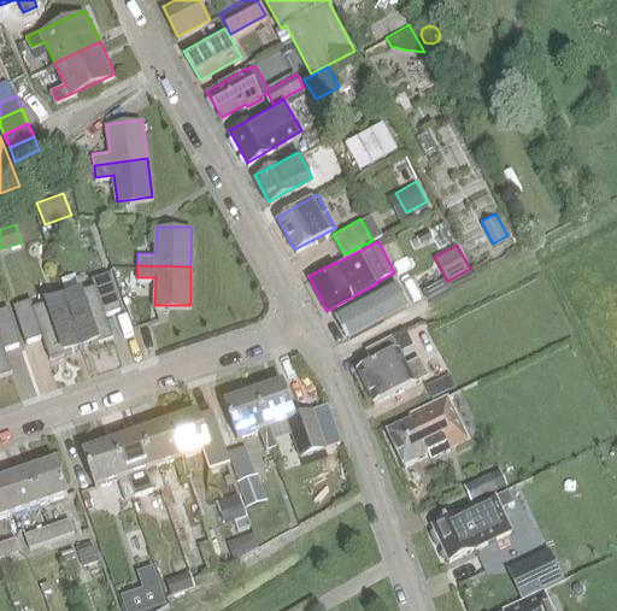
[(122,307),(109,270),(90,277),(93,285),(64,294),(81,346),(112,335),(105,313),(122,307)]
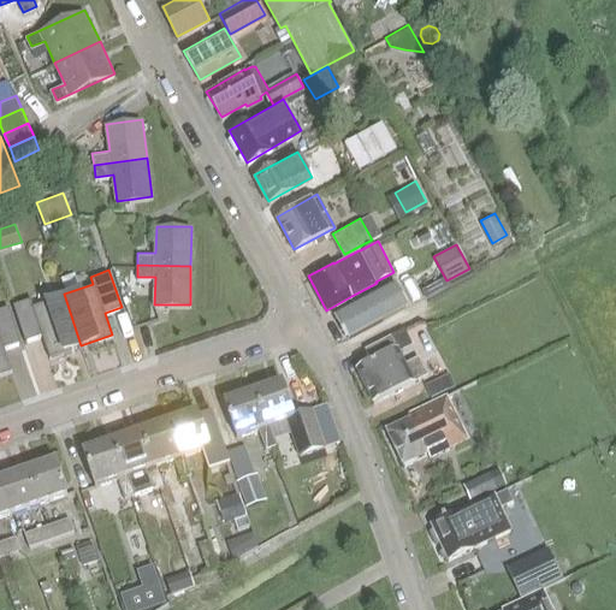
[(348,335),(406,305),(395,284),(337,313),(348,335)]
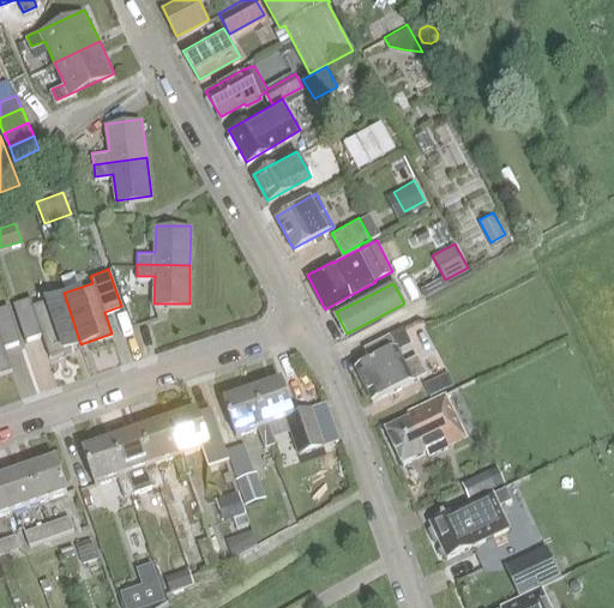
[(49,355),(80,344),(64,293),(34,304),(31,295),(12,302),(25,338),(42,332),(49,355)]
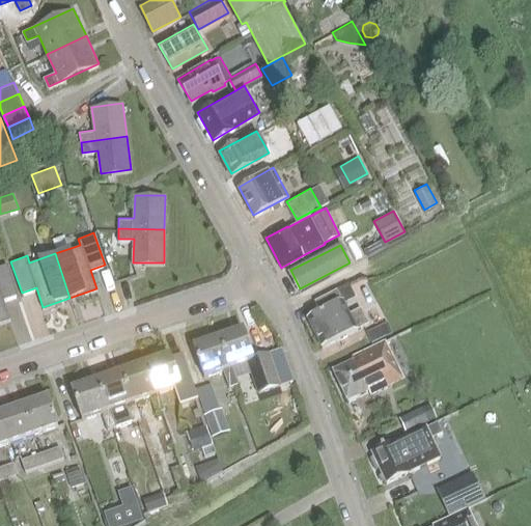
[(0,321),(10,317),(3,299),(18,295),(7,263),(0,265),(0,321)]
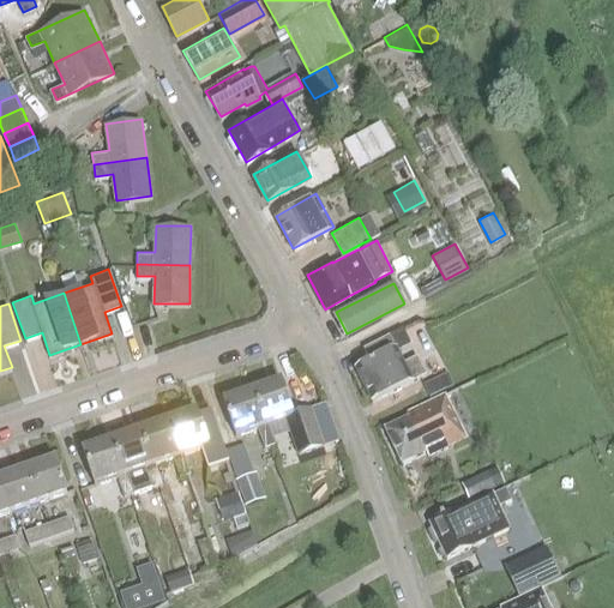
[(403,360),(389,332),(363,345),(371,357),(355,366),(372,399),(426,371),(417,353),(403,360)]
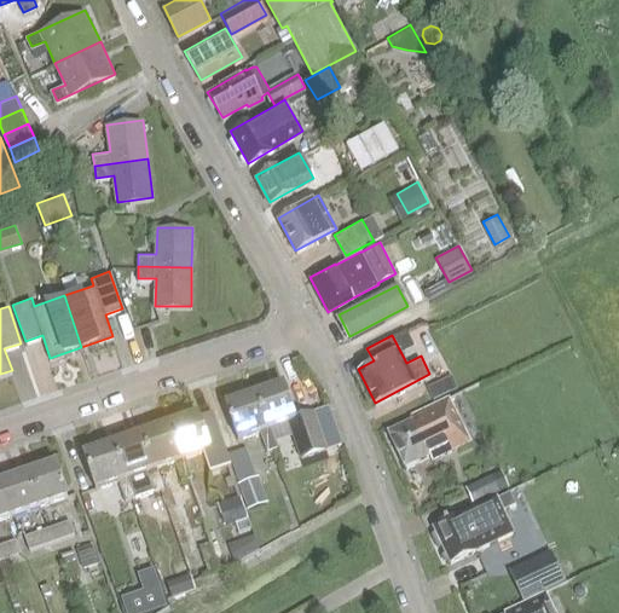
[(288,418),(295,439),(301,455),(328,446),(314,409),(295,416),(283,381),(254,391),(273,447),(278,445),(271,426),(288,418)]
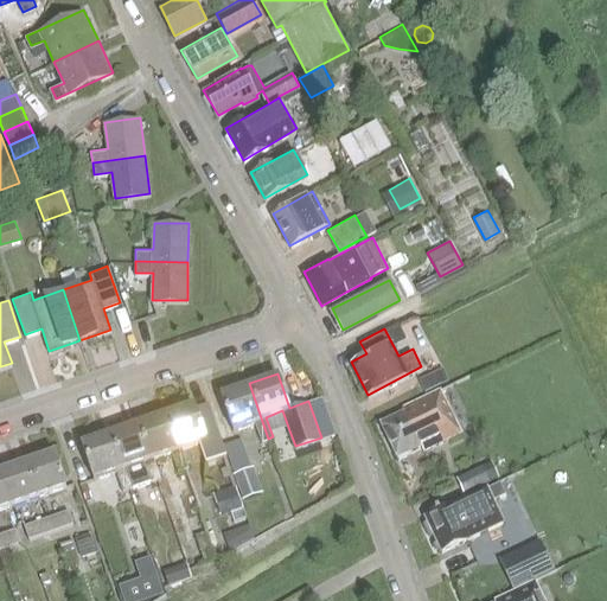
[(262,440),(268,439),(249,383),(221,392),(232,428),(255,420),(262,440)]
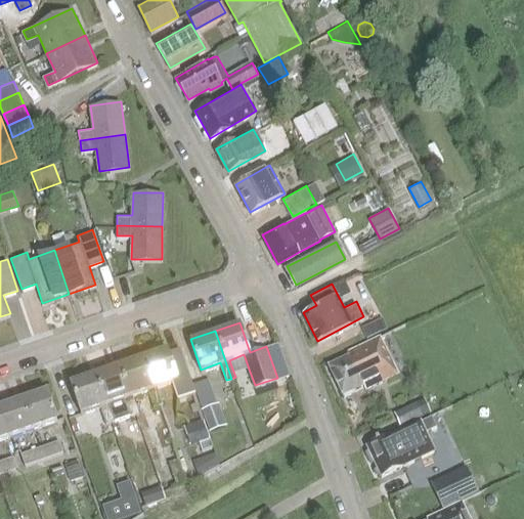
[(364,387),(397,371),(379,334),(347,350),(349,353),(329,363),(343,393),(362,383),(364,387)]
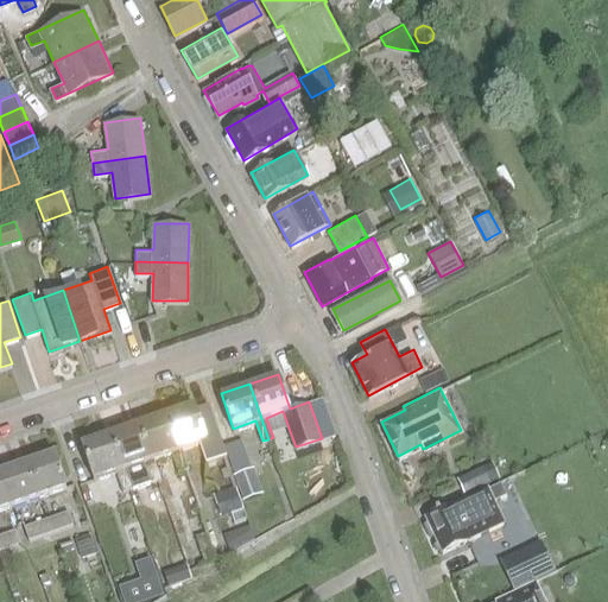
[(321,397),(309,401),(322,438),(335,433),(321,397)]
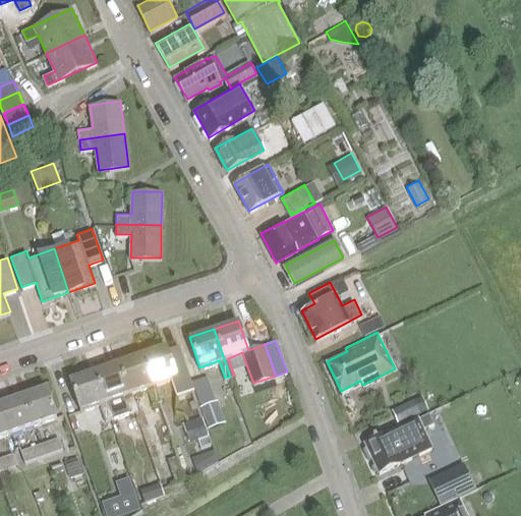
[(177,395),(186,392),(194,389),(188,370),(177,375),(167,345),(142,354),(153,384),(156,383),(171,378),(177,395)]
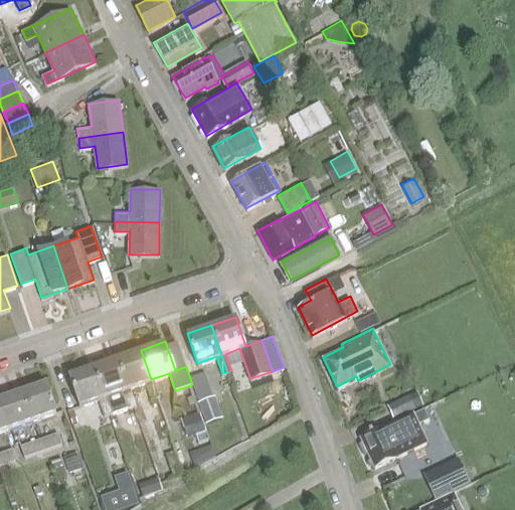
[(117,358),(127,388),(131,386),(145,381),(151,398),(160,395),(154,378),(151,379),(141,350),(117,358)]
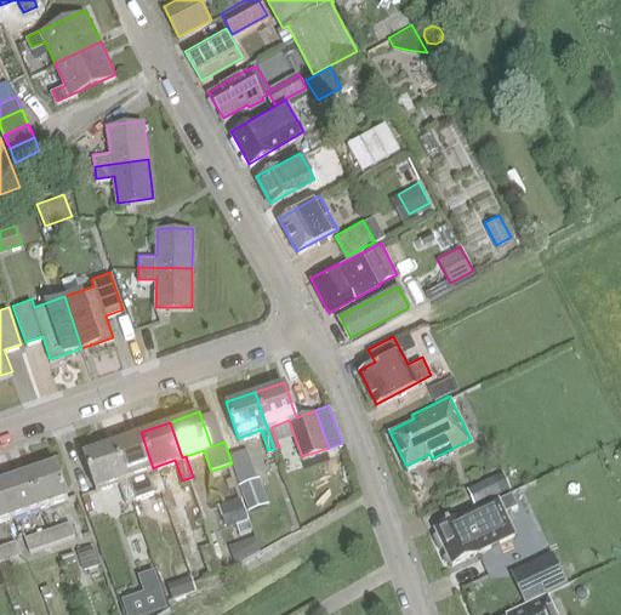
[(125,478),(129,476),(136,496),(165,485),(158,466),(153,468),(141,432),(113,442),(125,478)]
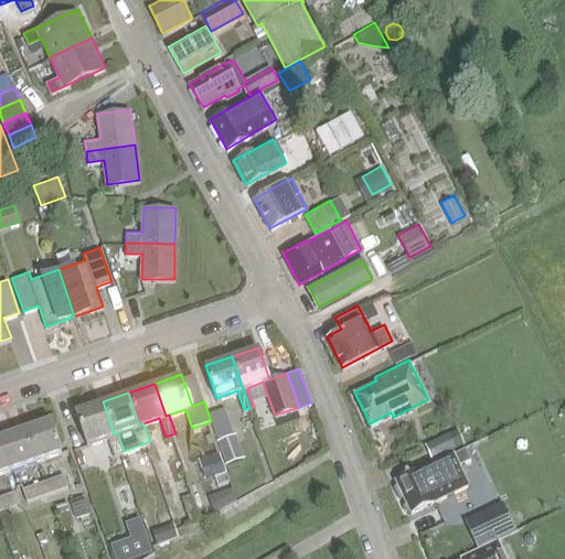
[(124,451),(117,432),(114,434),(103,401),(75,410),(87,443),(108,436),(114,454),(124,451)]
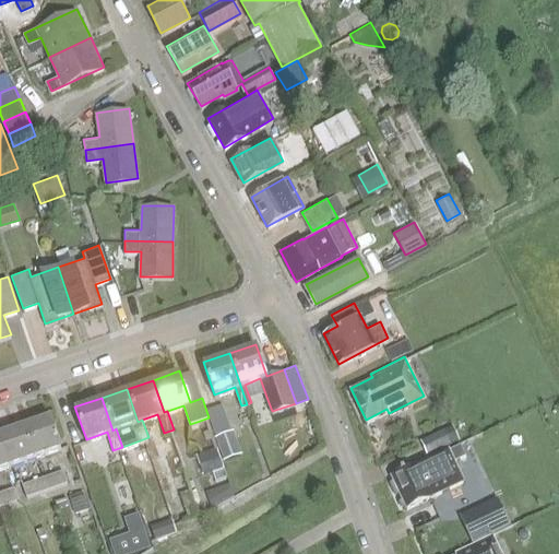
[(36,455),(61,446),(50,415),(25,424),(36,455)]
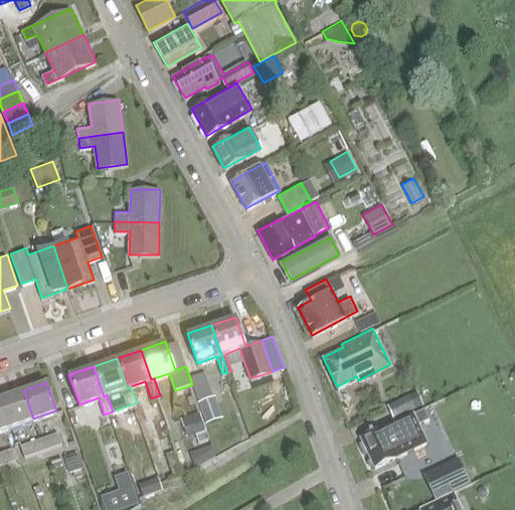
[(10,427),(33,418),(23,390),(0,398),(10,427)]
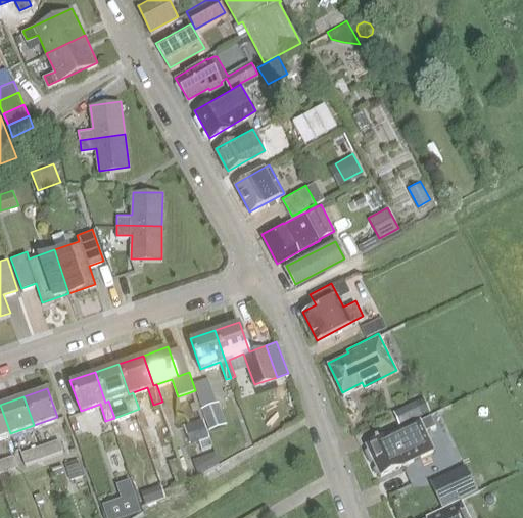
[(219,397),(201,404),(209,427),(227,421),(219,397)]
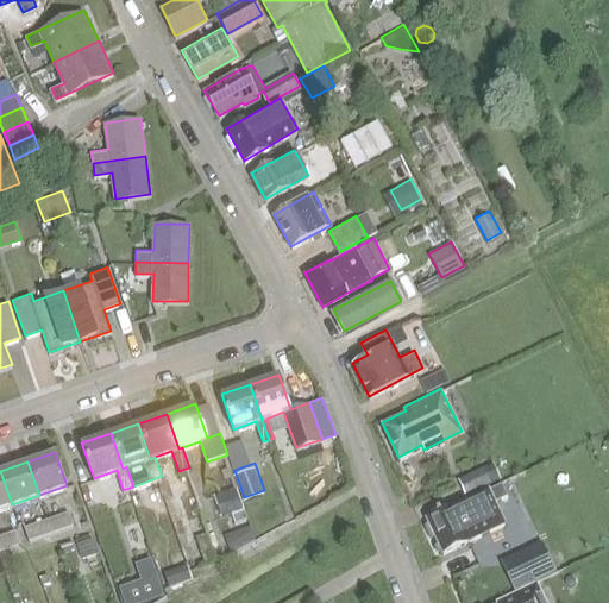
[(465,492),(491,481),(484,465),(458,477),(465,492)]
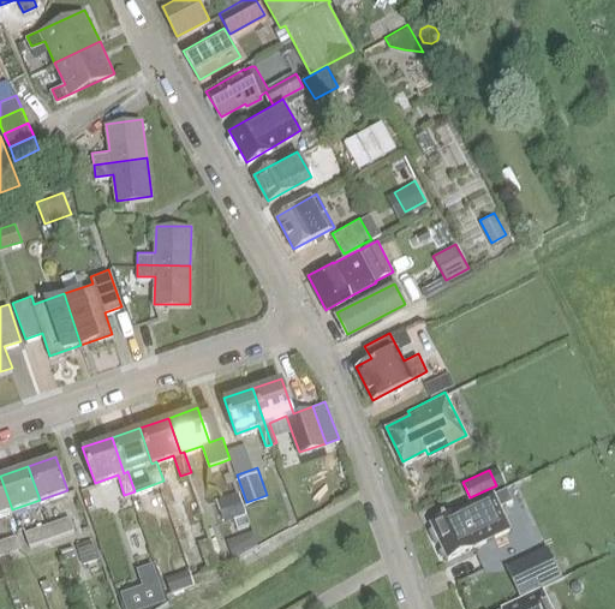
[(0,476),(0,513),(12,509),(0,476)]
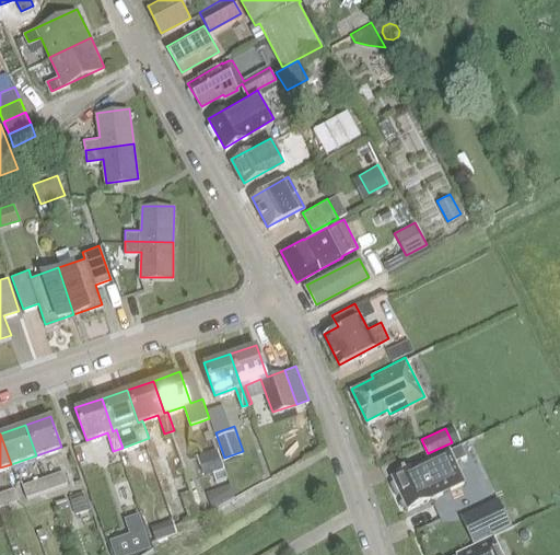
[(407,507),(464,480),(455,461),(467,455),(461,442),(448,449),(448,448),(393,475),(407,507)]
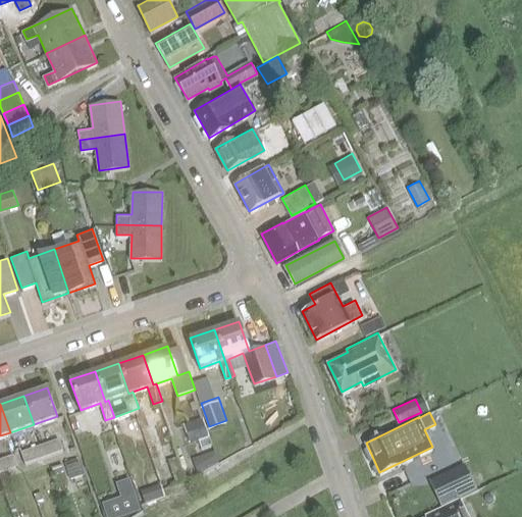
[(184,421),(190,441),(209,433),(202,414),(184,421)]
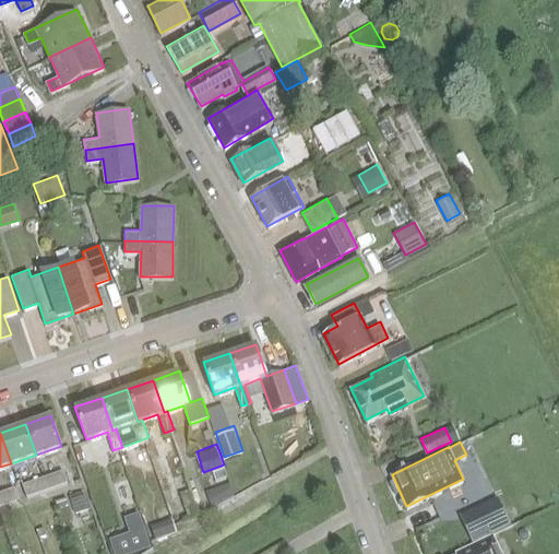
[(43,475),(47,487),(68,481),(63,468),(43,475)]
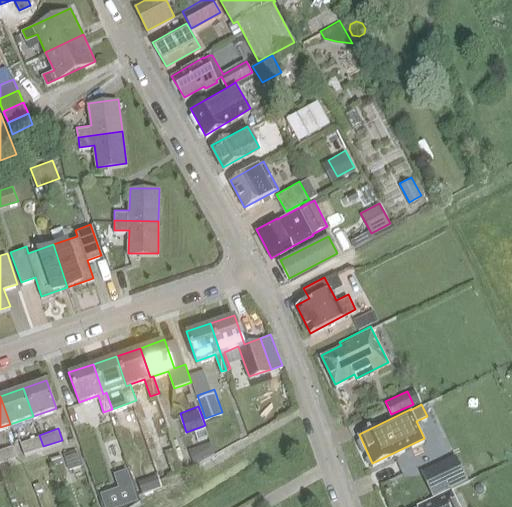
[(24,453),(43,446),(39,435),(21,441),(24,453)]
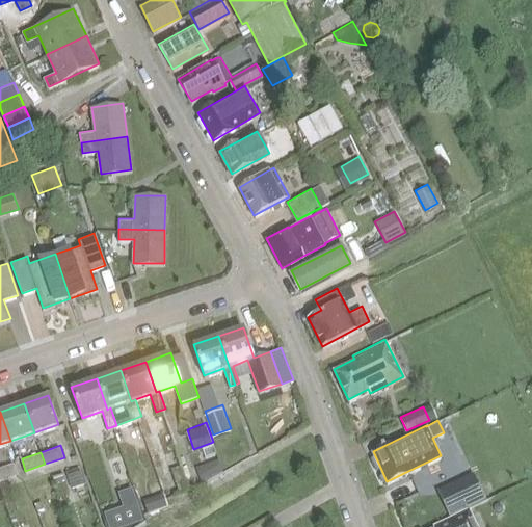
[(217,457),(194,466),(198,477),(221,469),(217,457)]
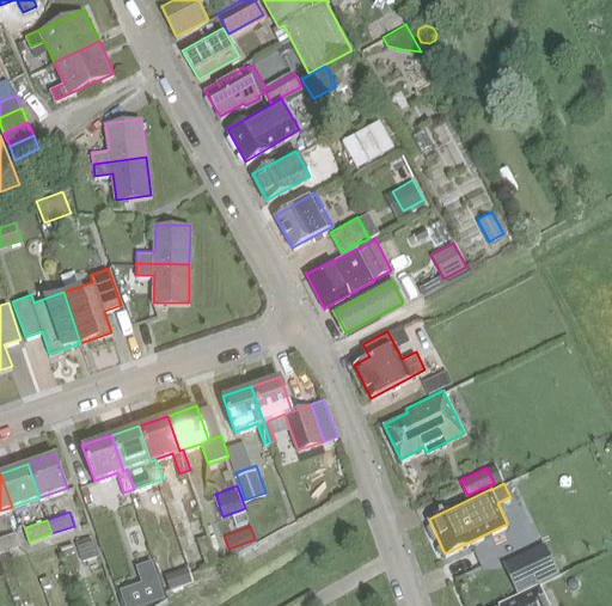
[(0,551),(20,545),(17,531),(0,536),(0,551)]
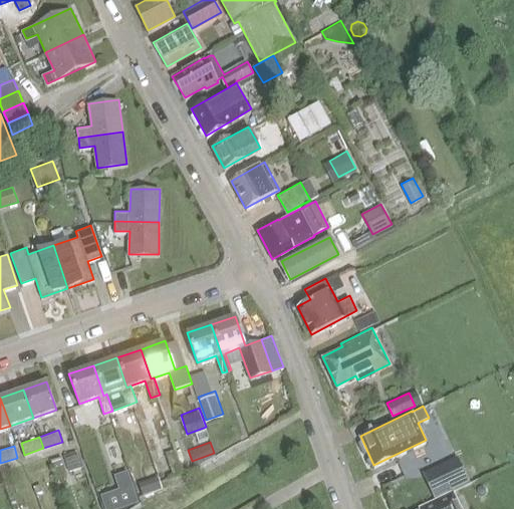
[(182,472),(173,448),(165,451),(174,475),(182,472)]
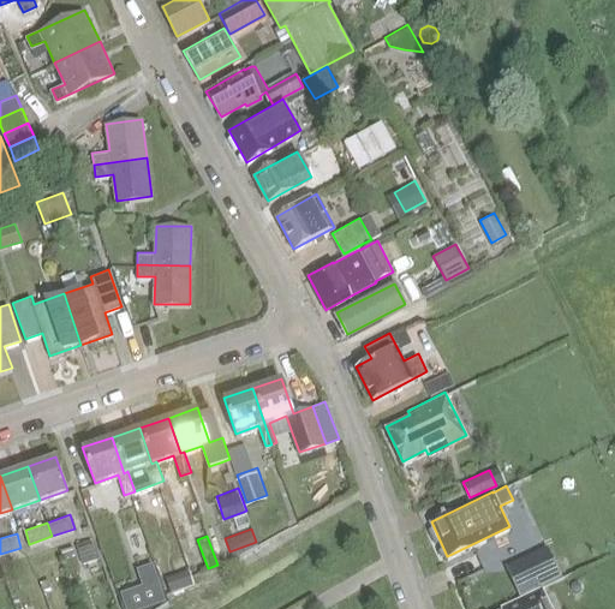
[(97,556),(91,537),(76,542),(77,547),(82,562),(97,556)]
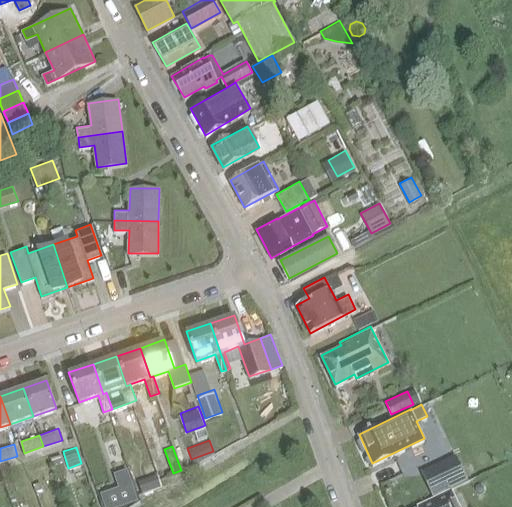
[(466,476),(455,454),(448,457),(422,469),(433,492),(458,480),(466,476)]
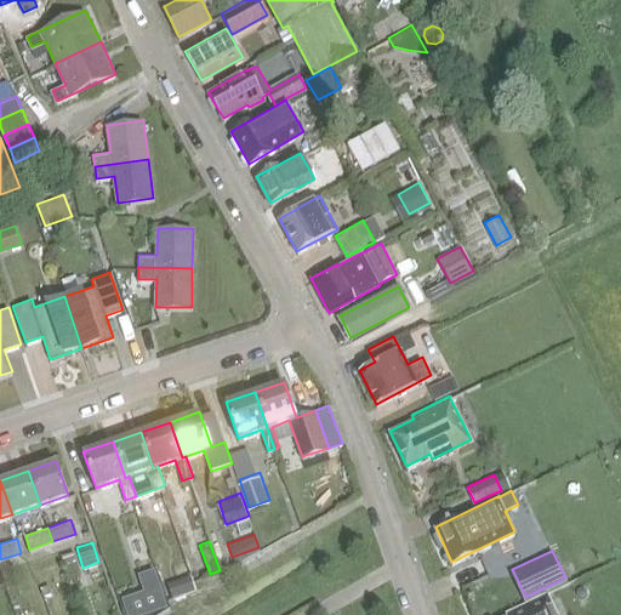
[(193,586),(188,574),(167,581),(172,594),(193,586)]
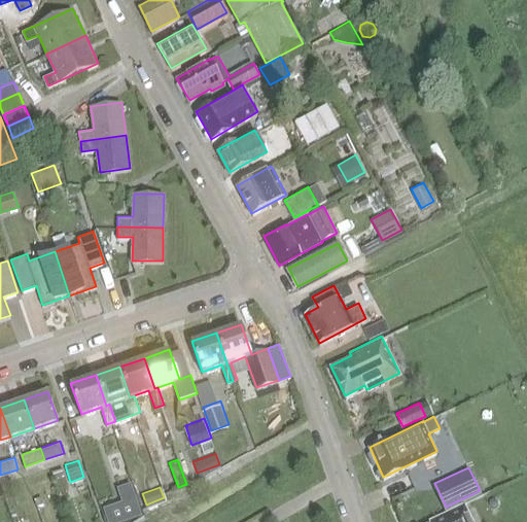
[(110,521),(118,521),(140,515),(134,495),(121,499),(105,506),(106,509),(110,521)]
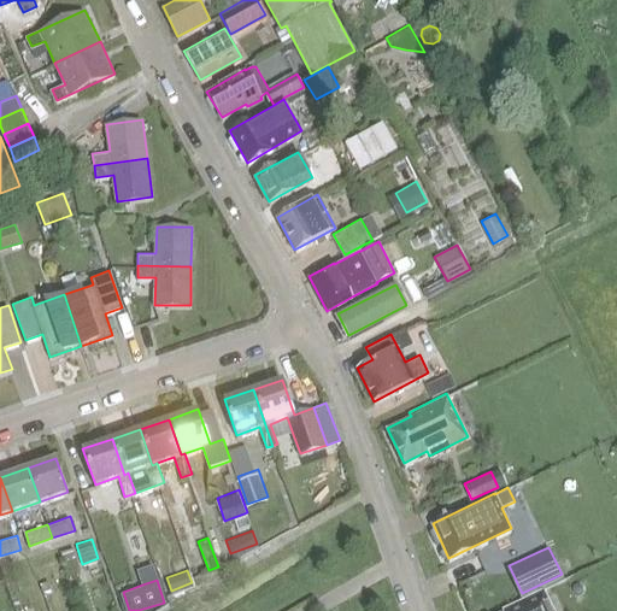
[(553,610),(542,588),(504,607),(505,610),(504,610),(553,610)]
